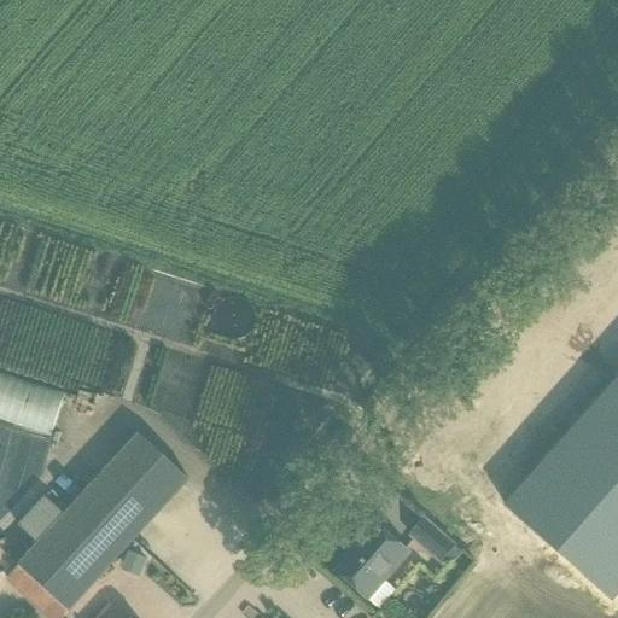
[(0,421),(63,439),(76,395),(0,372),(0,421)]
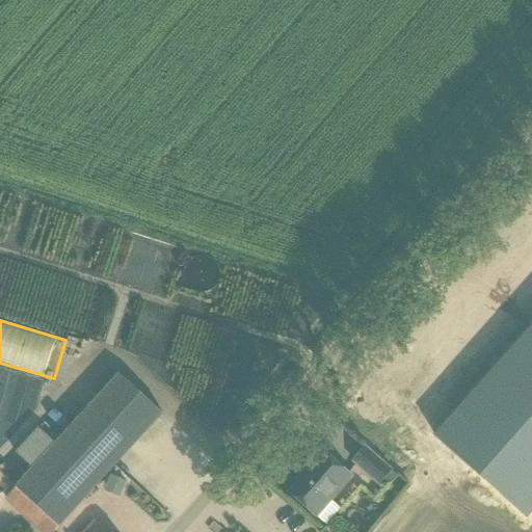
[(531,320),(441,443),(531,510),(531,320)]
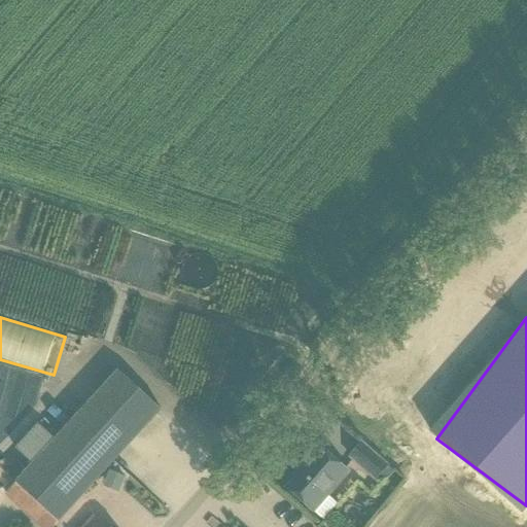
[(39,425),(16,451),(31,464),(14,482),(43,508),(59,522),(161,411),(117,370),(54,440),(39,425)]
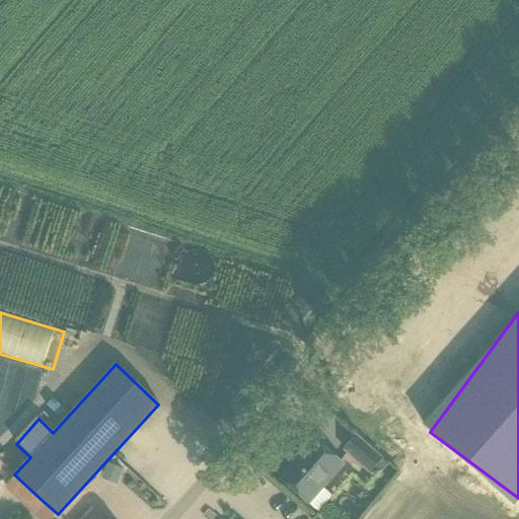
[(381,459),(372,451),(357,437),(345,451),(360,464),(369,472),(381,459)]
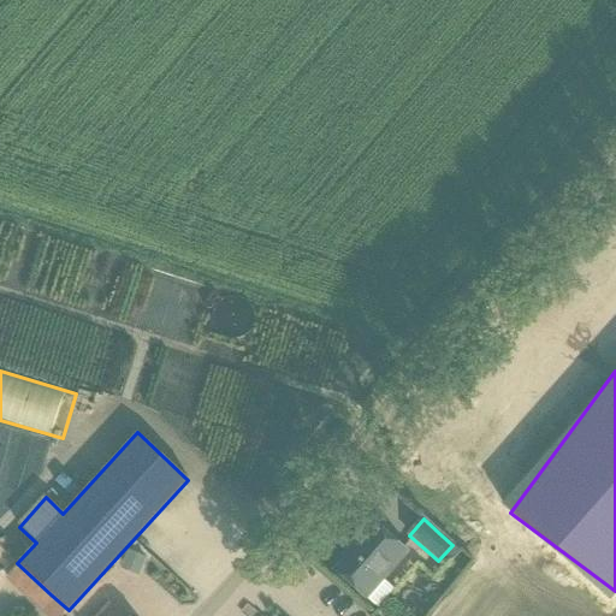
[(354,587),(378,608),(394,590),(383,580),(407,552),(391,538),(373,522),(356,542),(359,544),(336,572),(354,587)]
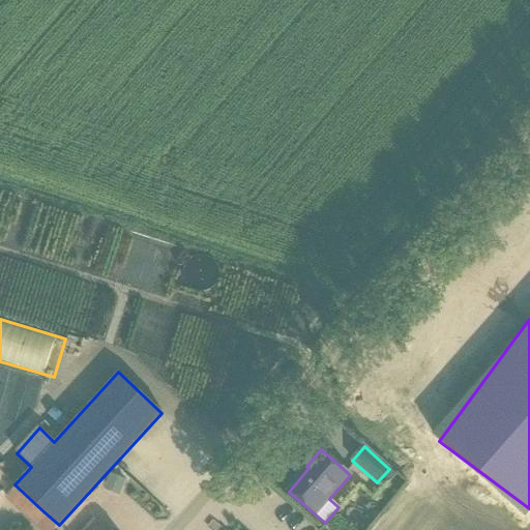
[(113,474),(107,489),(120,495),(126,480),(113,474)]
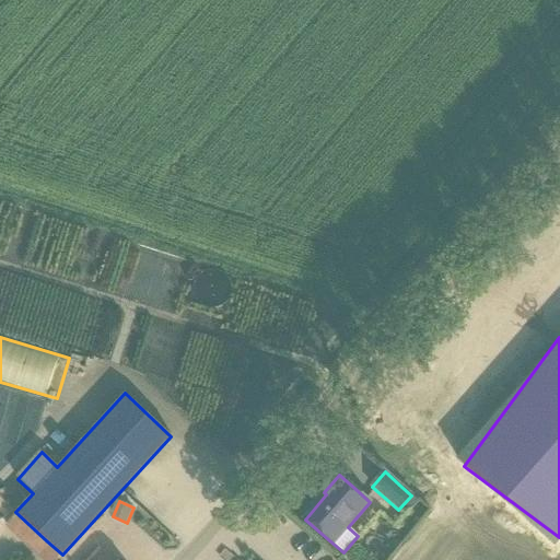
[(113,559),(100,548),(89,559),(113,559)]
